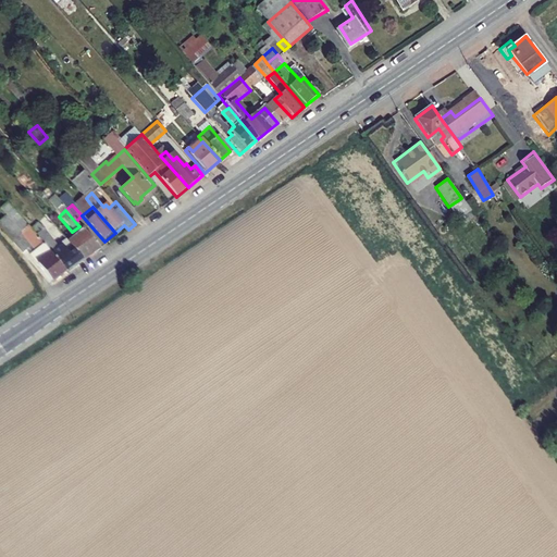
[(20,219),(2,233),(13,244),(29,231),(25,225),(20,219)]
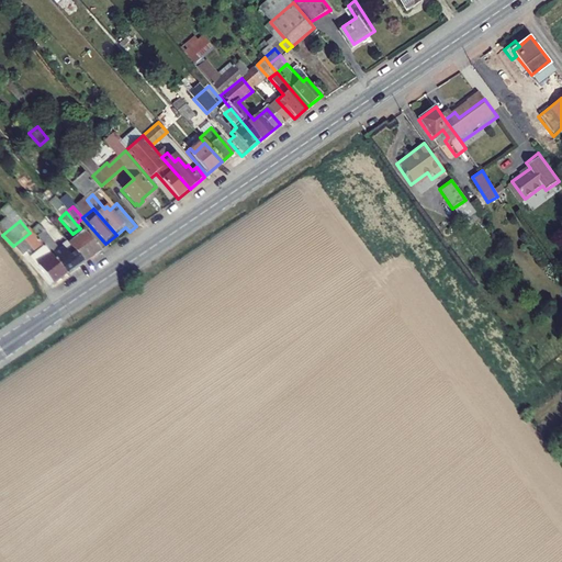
[(31,223),(25,227),(30,233),(66,274),(85,262),(75,251),(70,256),(64,248),(60,253),(44,234),(42,236),(31,223)]
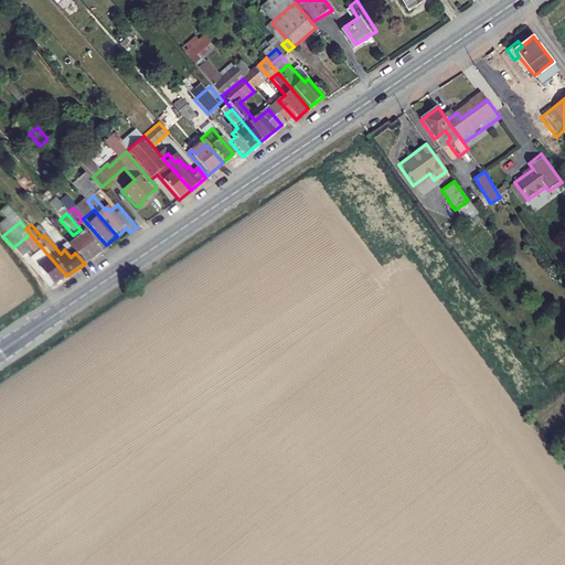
[(74,252),(75,253),(85,264),(100,253),(81,230),(73,235),(71,237),(81,247),(74,252)]
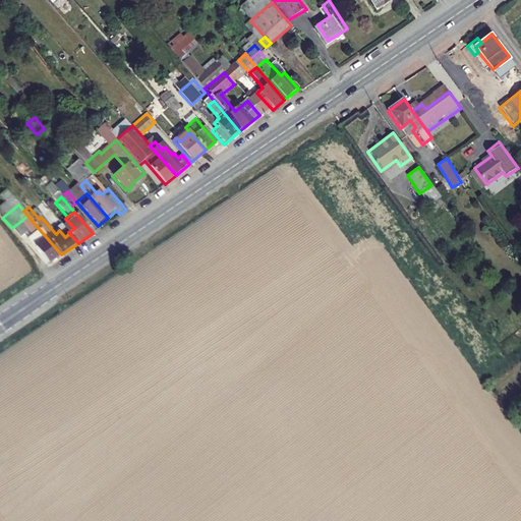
[(49,263),(61,254),(27,216),(12,228),(19,237),(24,232),(29,235),(26,237),(49,263)]
